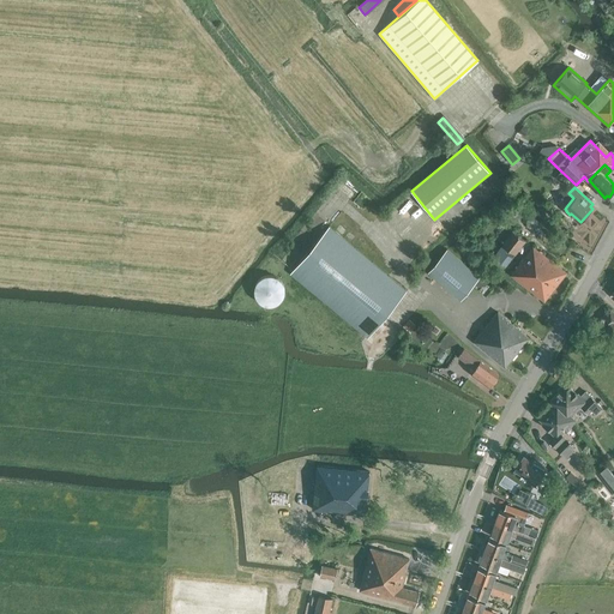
[(527,223),(528,226),(530,228),(534,228),(537,227),(539,223),(537,220),(535,218),(531,217),(528,220),(527,223)]
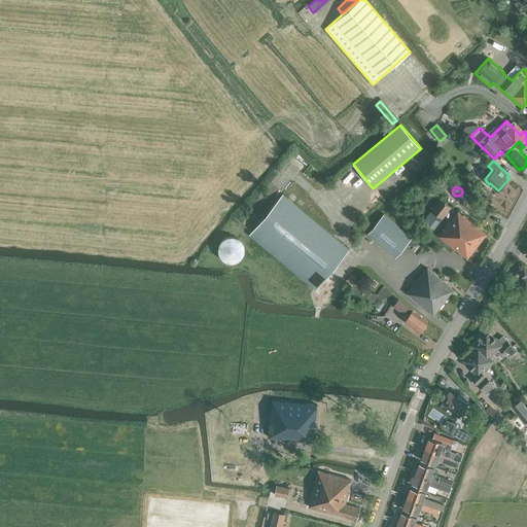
[(249,235),(316,289),(349,249),(283,195),(249,235)]
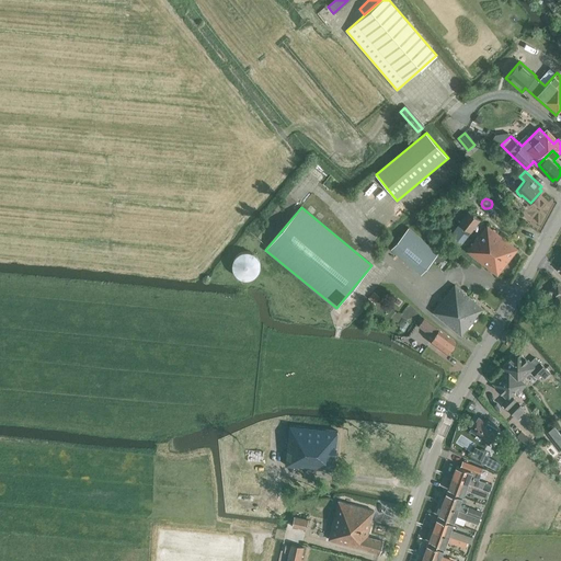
[(458,224),(470,232),(480,220),(468,212),(458,224)]
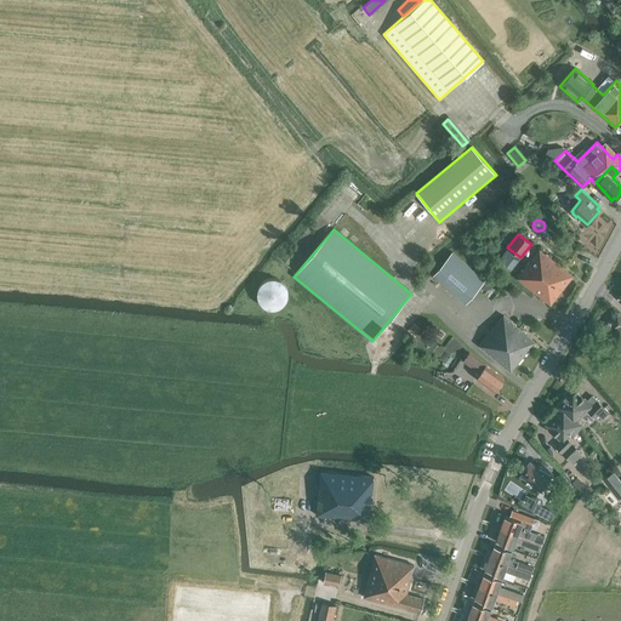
[(508,249),(500,260),(512,268),(520,257),(508,249)]
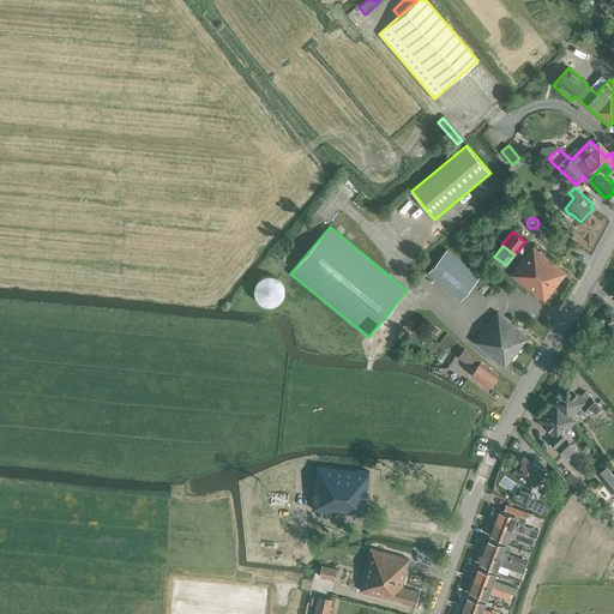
[(511,275),(545,301),(566,272),(534,247),(511,275)]
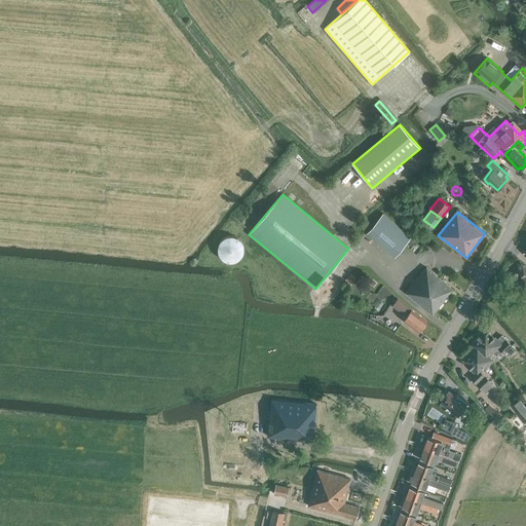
[(367,232),(395,257),(404,246),(411,237),(383,214),(367,232)]
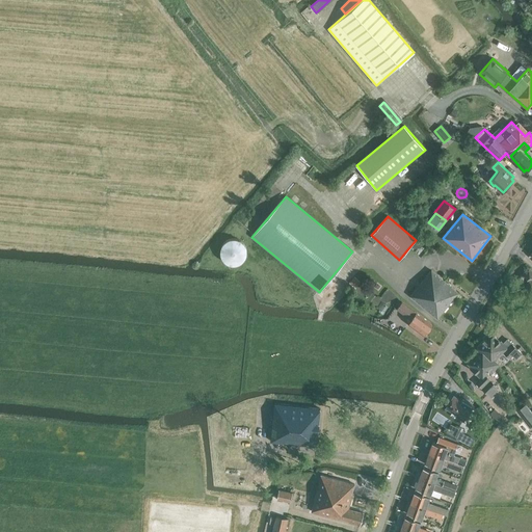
[(224,261),(225,262),(232,265),(237,264),(242,262),(245,258),(247,251),(245,246),(243,242),(239,240),(235,238),(230,239),(225,241),(222,244),(221,248),(220,253),(221,257),(222,259),(223,260),(224,261)]
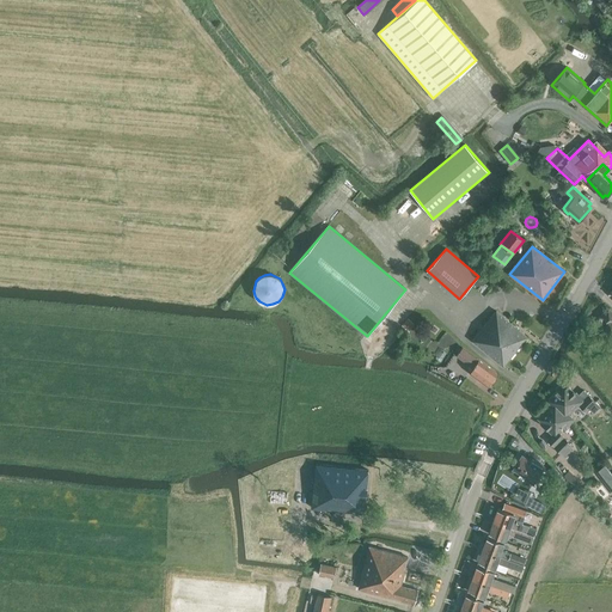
[(594,320),(611,337),(611,311),(609,307),(594,320)]
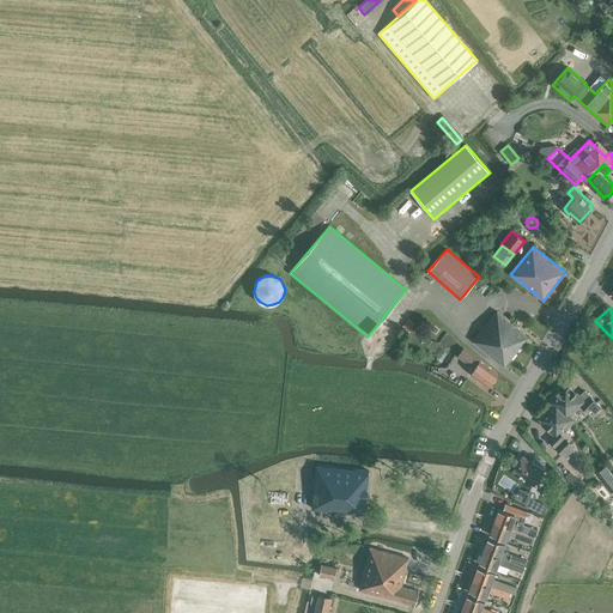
[(473,341),(504,366),(528,337),(497,311),(473,341)]
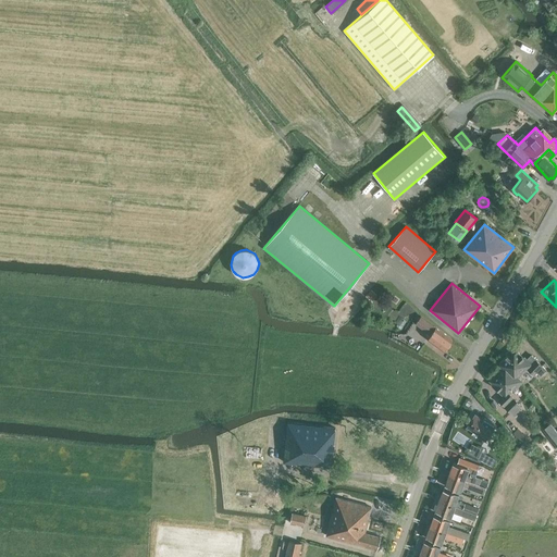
[(371,289),(366,296),(371,300),(376,293),(371,289)]
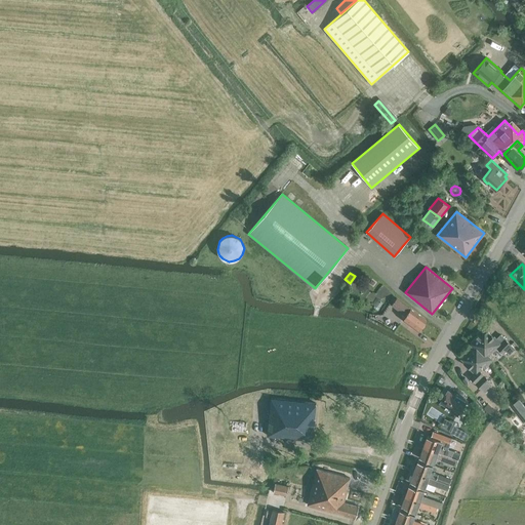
[(392,305),(406,315),(411,309),(397,297),(392,305)]
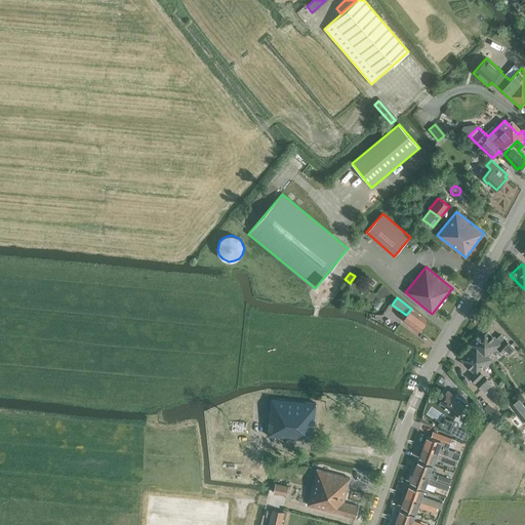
[(411,309),(406,315),(403,319),(418,330),(427,320),(411,309)]
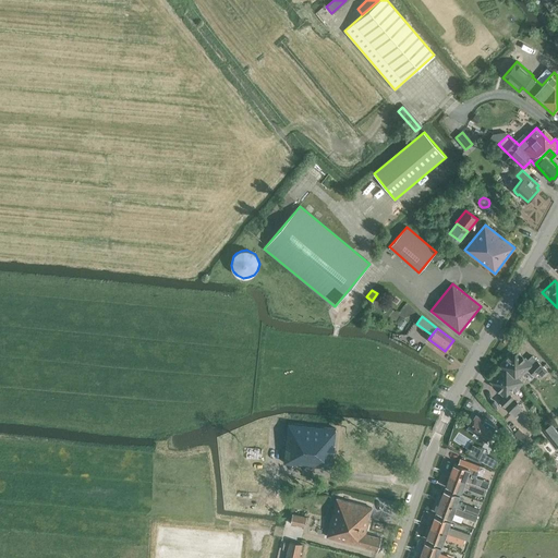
[(499,365),(502,368),(510,376),(513,372),(519,377),(528,368),(534,375),(537,372),(541,375),(546,370),(532,355),(526,361),(513,347),(507,354),(508,355),(499,365)]
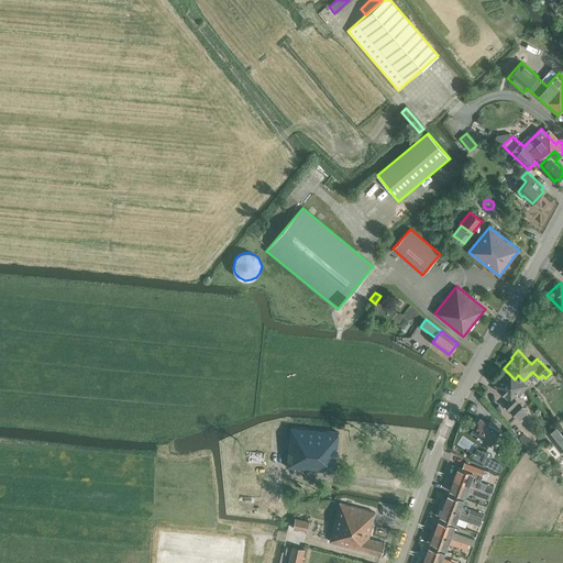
[(515,379),(507,372),(495,384),(509,399),(504,404),(520,420),(526,415),(522,411),(525,408),(514,397),(521,390),(522,392),(529,386),(523,381),(518,375),(515,379)]
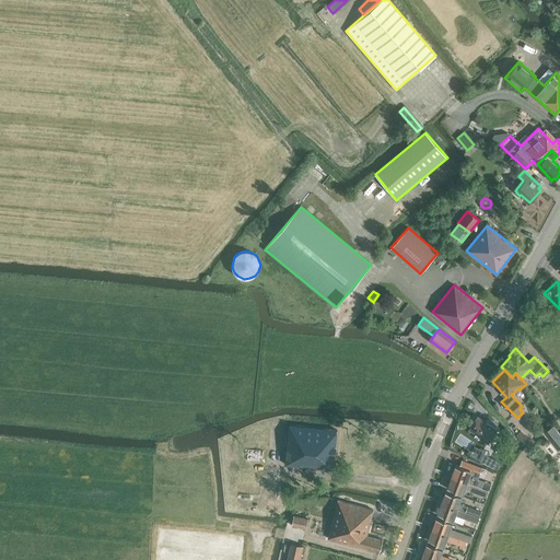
[(469,428),(481,436),(480,438),(488,443),(499,427),(489,420),(488,422),(477,416),(469,428)]
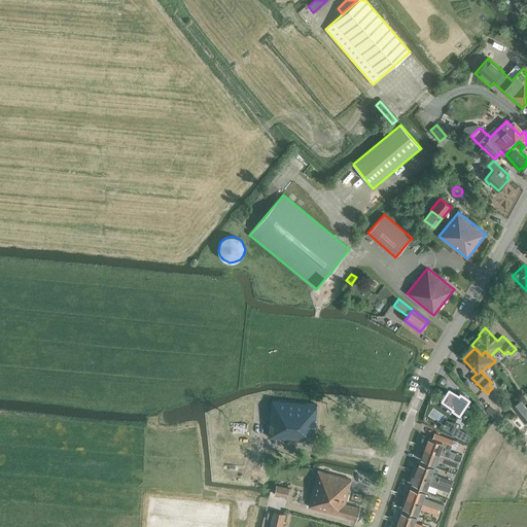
[(273,400),(269,436),(314,442),(317,405),(273,400)]
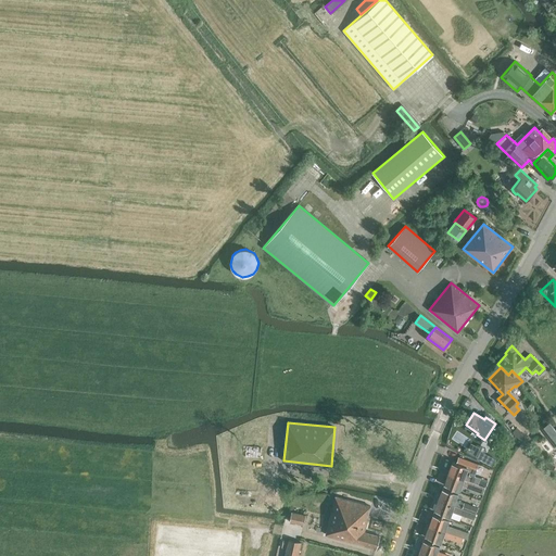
[(496,427),(507,441),(513,437),(502,422),(496,427)]
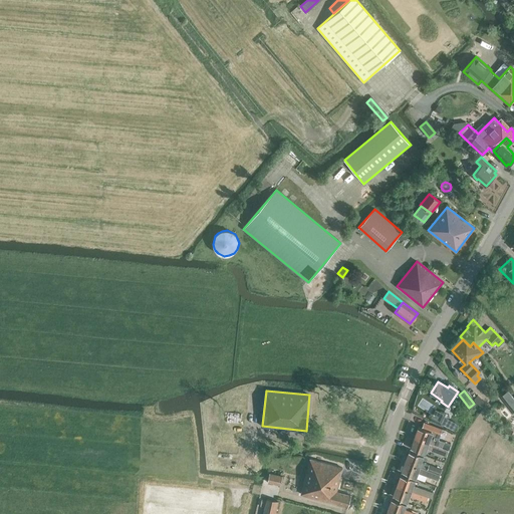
[(248,408),(248,396),(230,396),(230,407),(248,408)]
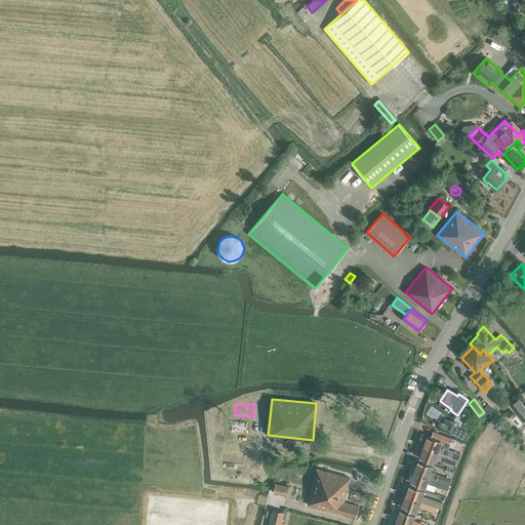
[(515,410),(524,422),(524,408),(522,405),(515,410)]
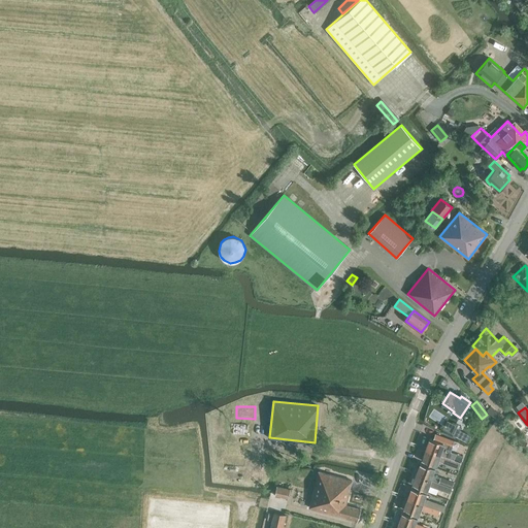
[(443,428),(453,433),(456,434),(461,425),(453,421),(450,425),(449,425),(448,426),(446,424),(443,428)]
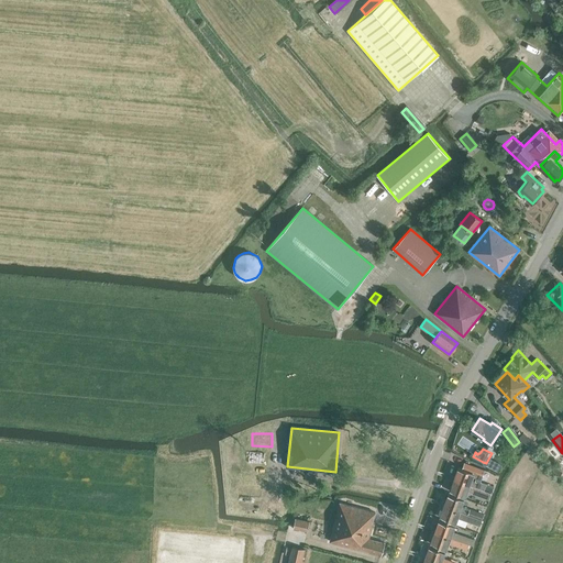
[(481,483),(483,476),(485,470),(464,462),(462,468),(459,467),(454,479),(484,490),(485,484),(481,483)]
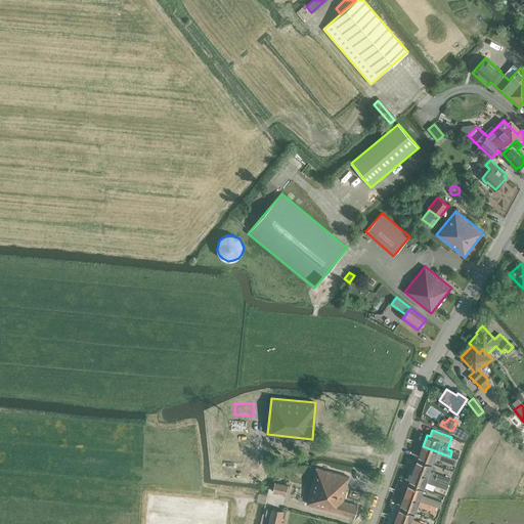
[(450,456),(423,446),(419,456),(432,463),(435,454),(443,457),(442,459),(443,461),(454,465),(456,460),(449,456),(450,456)]
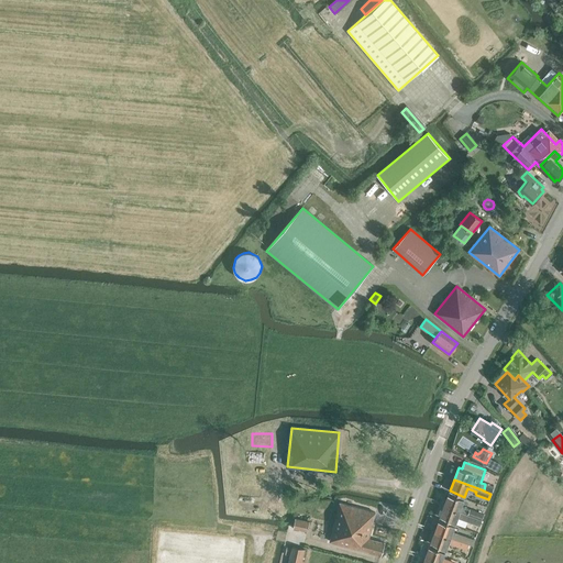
[(239,496),(261,497),(262,486),(240,485),(239,496)]
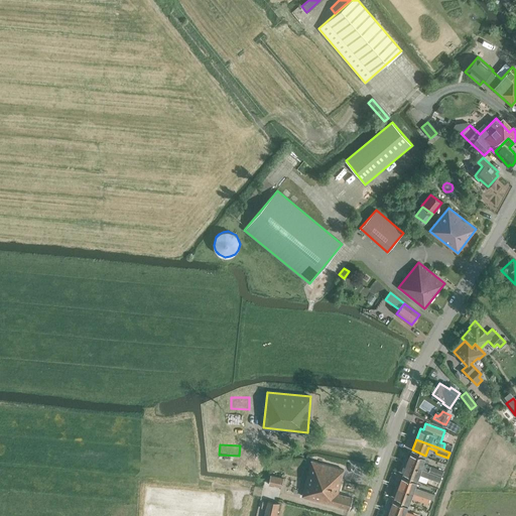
[(411,453),(407,464),(441,476),(442,471),(430,467),(430,468),(422,465),(425,458),(411,453)]
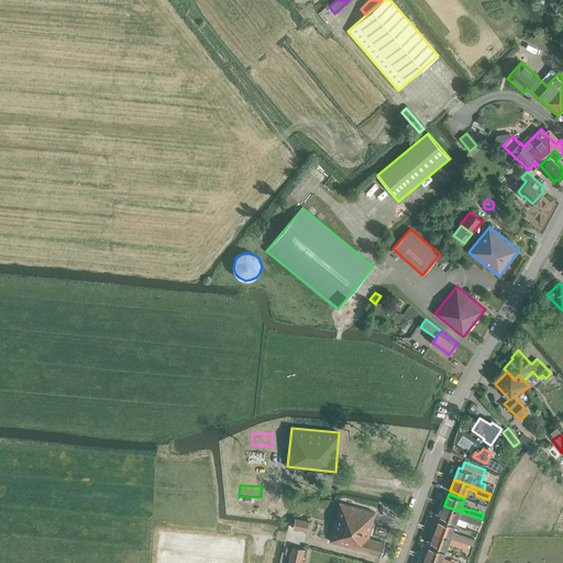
[(331,541),(381,554),(384,542),(368,538),(375,512),(341,504),(331,541)]
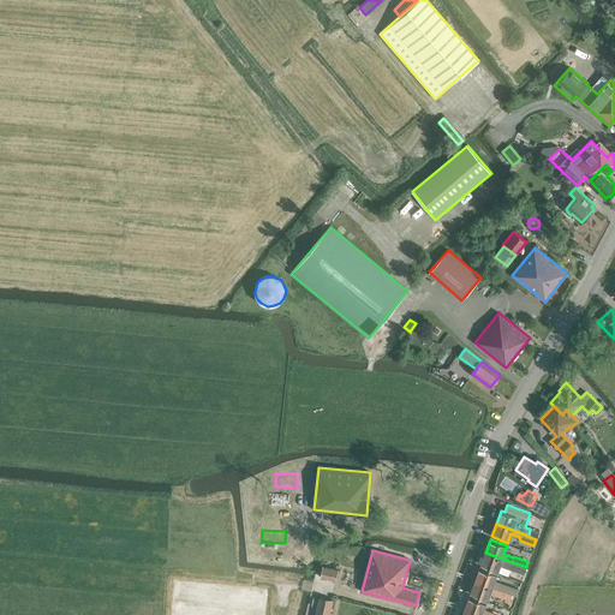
[(526,567),(485,553),(481,566),(497,572),(500,565),(524,574),(526,567)]
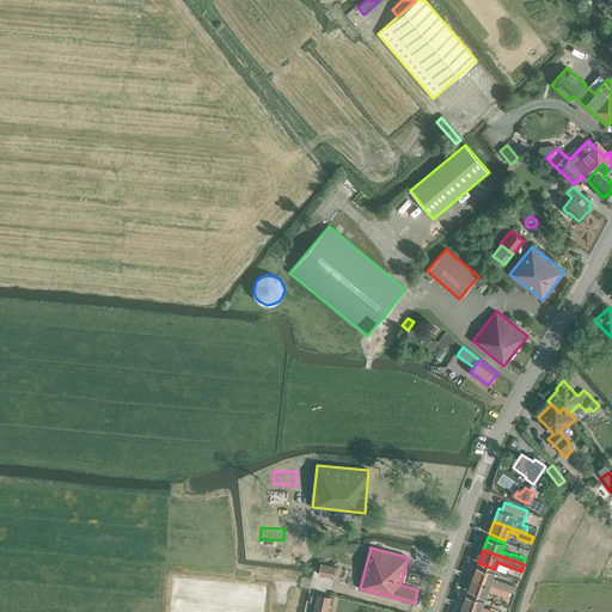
[(318,574),(335,577),(337,567),(320,563),(318,574)]
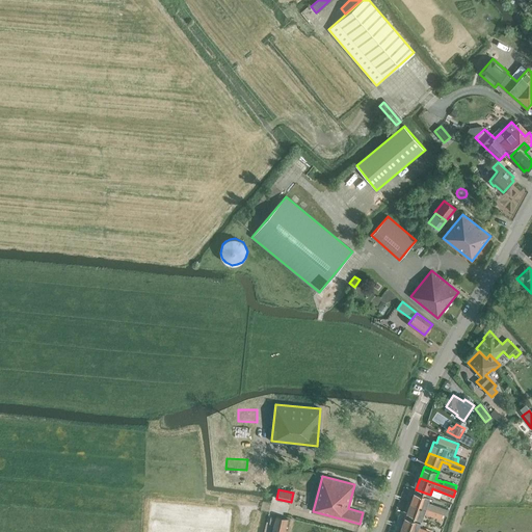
[(415,491),(410,502),(447,515),(448,511),(427,503),(429,497),(415,491)]
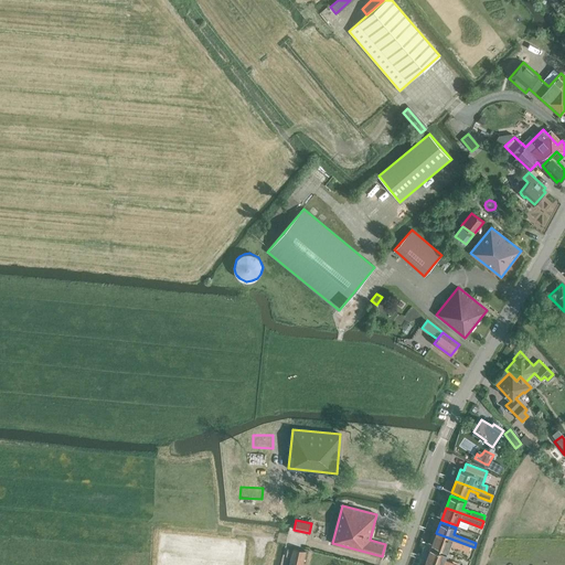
[(475,547),(436,533),(432,545),(447,551),(450,543),(470,551),(471,548),(473,550),(475,547)]
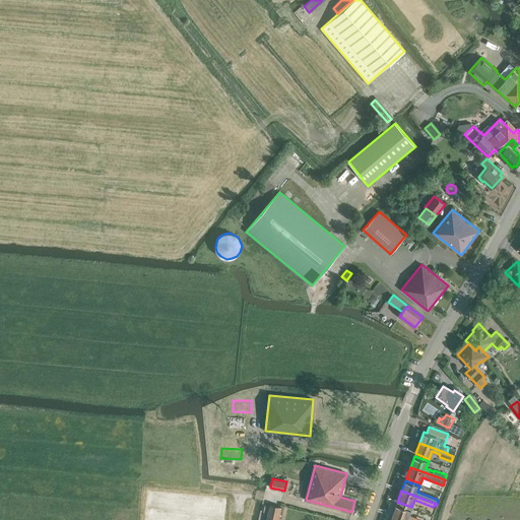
[(396,504),(392,515),(405,519),(423,519),(408,515),(410,509),(396,504)]
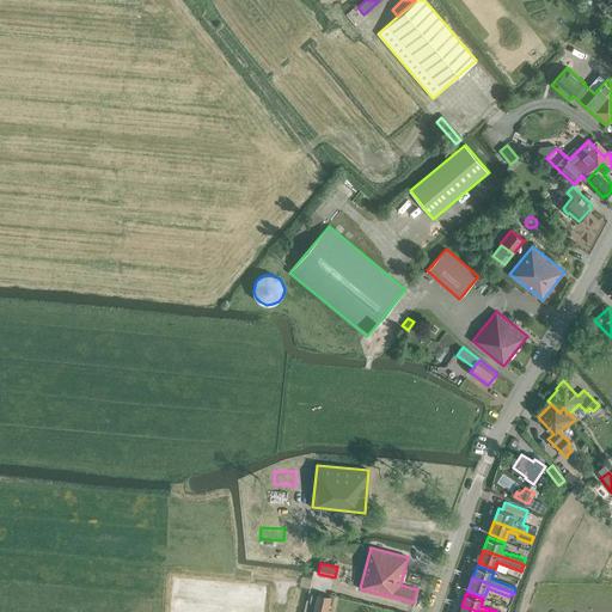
[(316,611),(326,611),(330,600),(319,597),(316,611)]
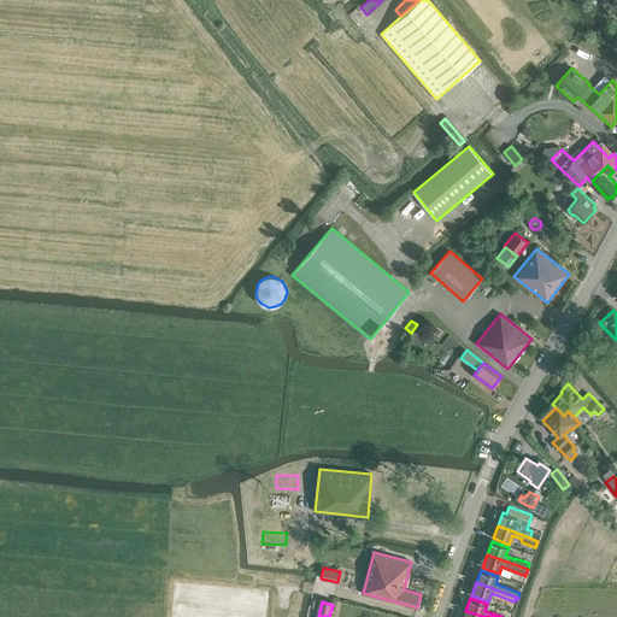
All buildings are outlined.
